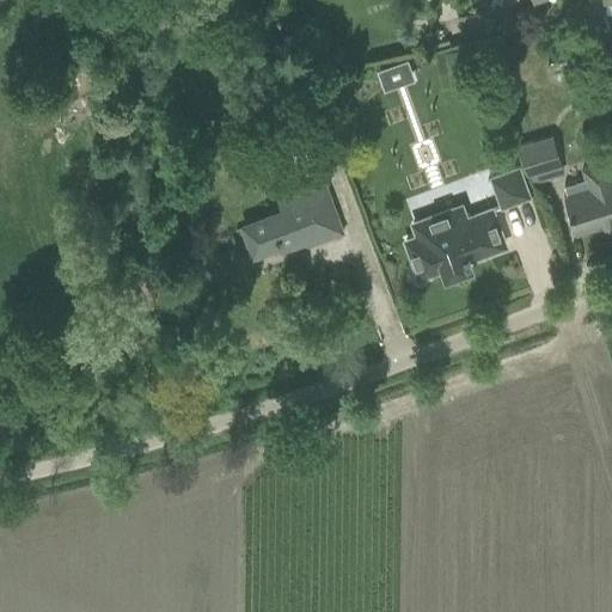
[(603,13),(607,2),(611,1),(611,0),(587,0),(582,13),(592,36),(609,30),(603,13)]
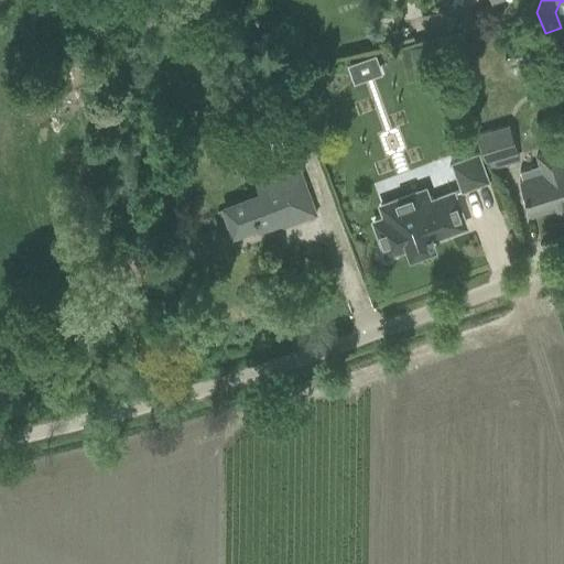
[(442,11),(421,18),(429,39),(448,32),(442,11)]
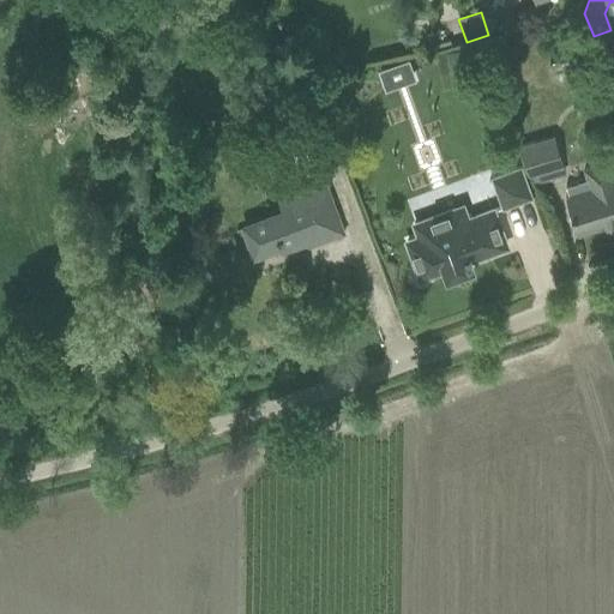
[(386,90),(417,78),(410,58),(379,70),(386,90)]
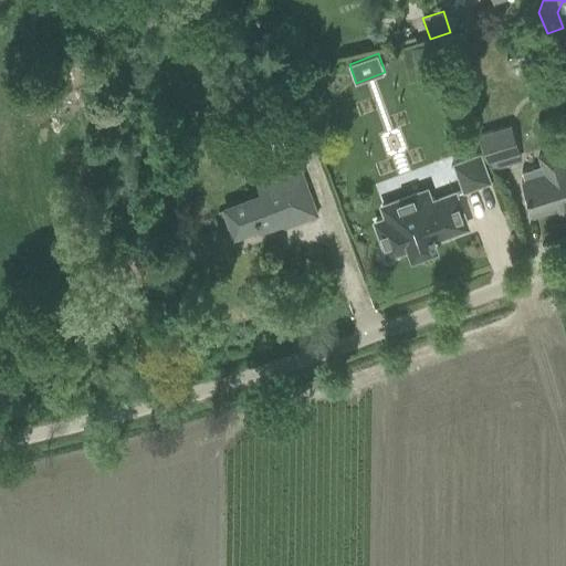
[(492,169),(505,165),(504,164),(521,158),(511,124),(479,134),(488,163),(490,161),(492,169)]
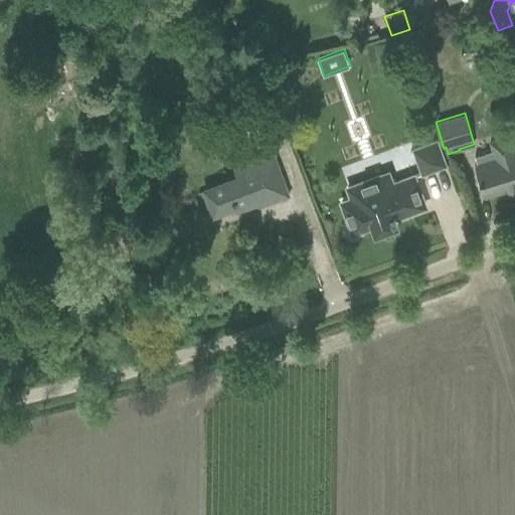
[(514,186),(514,152),(514,153),(509,136),(490,142),(493,150),(475,156),(477,164),(474,165),(484,196),(514,186)]
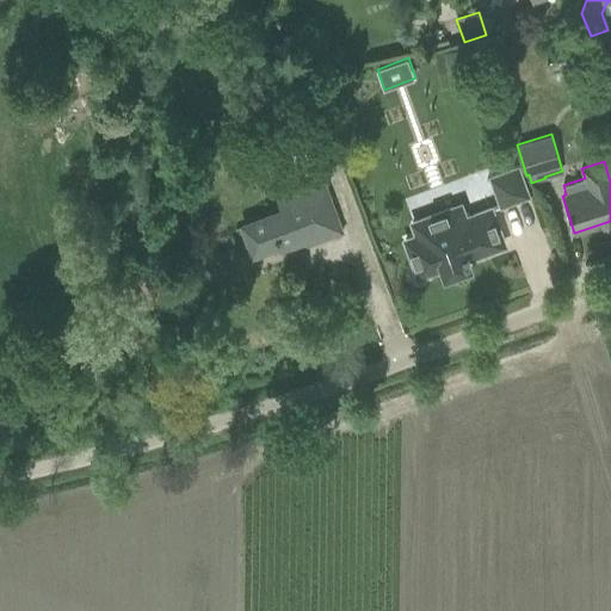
[(519,166),(489,177),(500,207),(530,196),(519,166)]
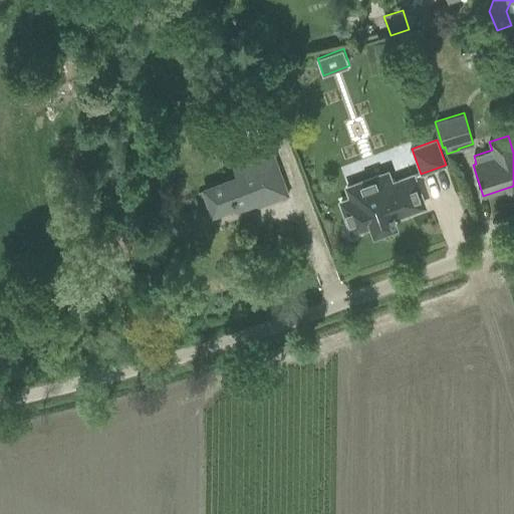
[(285,196),(269,154),(252,160),(253,165),(236,171),(239,179),(206,191),(207,194),(214,213),(235,205),(237,209),(257,201),(258,206),(285,196)]
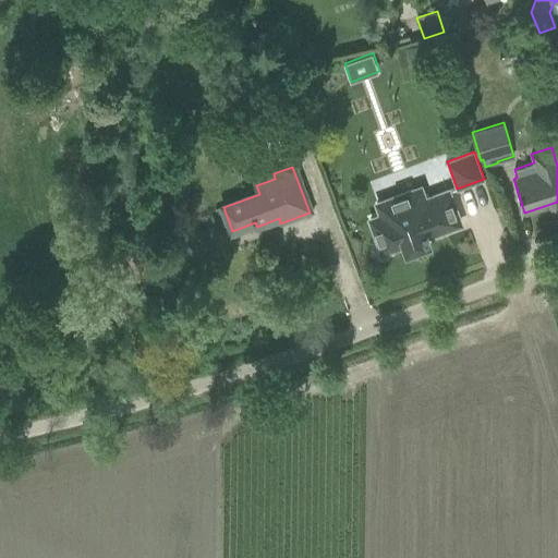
[(380,216),(370,219),(379,244),(381,247),(386,249),(390,250),(404,244),(407,251),(411,250),(412,254),(425,249),(424,244),(427,243),(425,235),(431,234),(429,231),(437,228),(439,231),(460,223),(448,191),(409,205),(404,193),(376,204),(380,216)]
